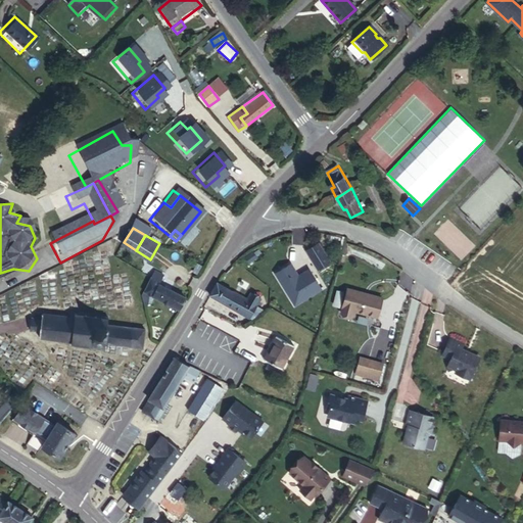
[(330,262),(319,244),(306,251),(319,269),(330,262)]
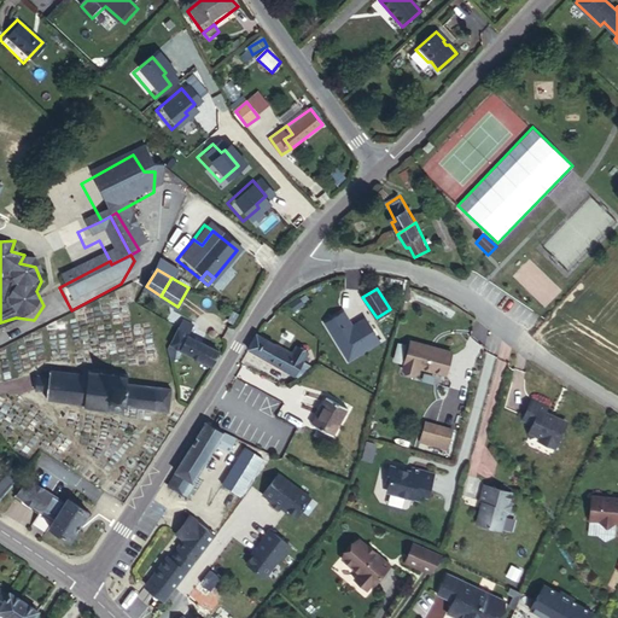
[(297,307),(293,301),(284,307),(289,313),(297,307)]
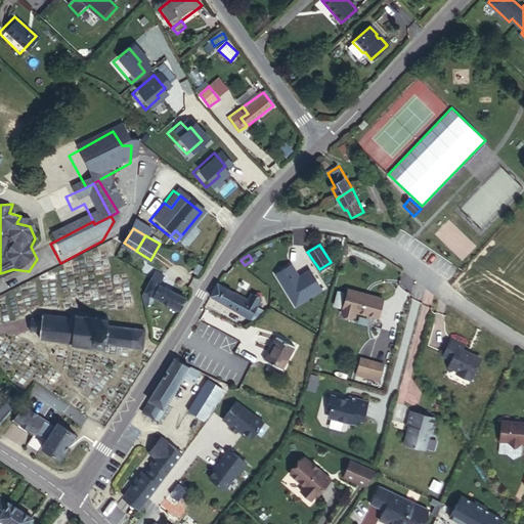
[(161,284),(166,273),(156,268),(153,272),(155,274),(142,299),(145,307),(149,307),(147,300),(150,294),(180,309),(186,297),(161,284)]
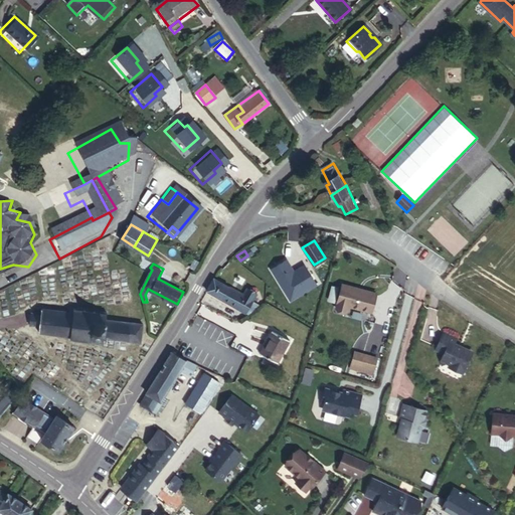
[(0,277),(28,267),(13,265),(0,269),(0,277)]
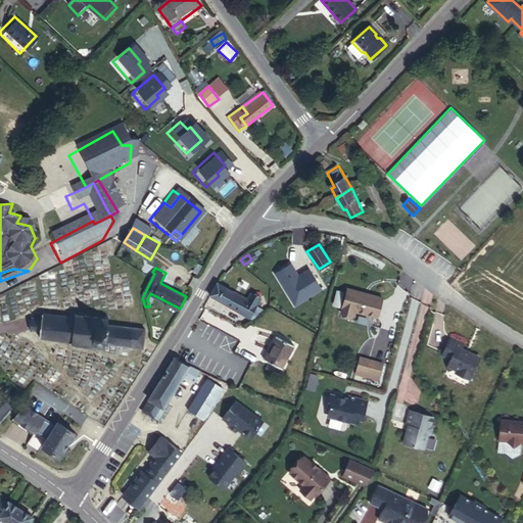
[(234,313),(241,301),(212,284),(204,296),(234,313)]
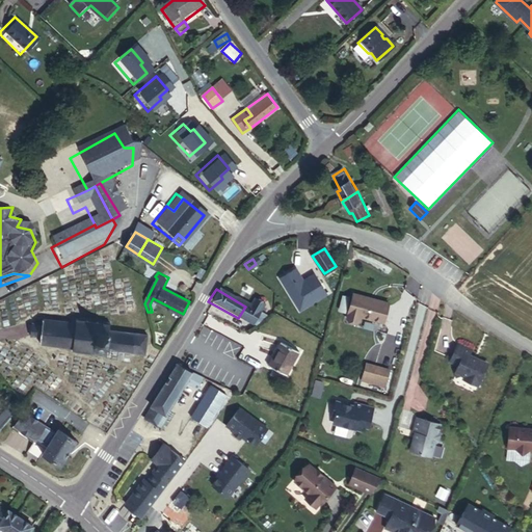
[(384,309),(348,297),(342,322),(351,325),(353,320),(378,328),(384,309)]
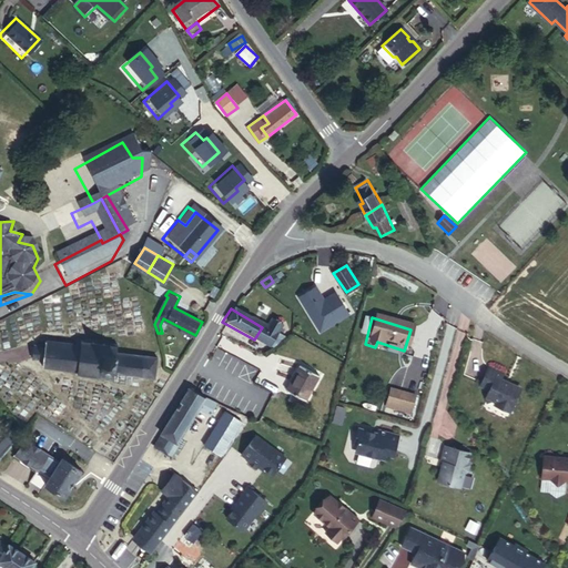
[(270,333),(275,324),(265,320),(262,327),(254,340),(263,345),(270,333)]
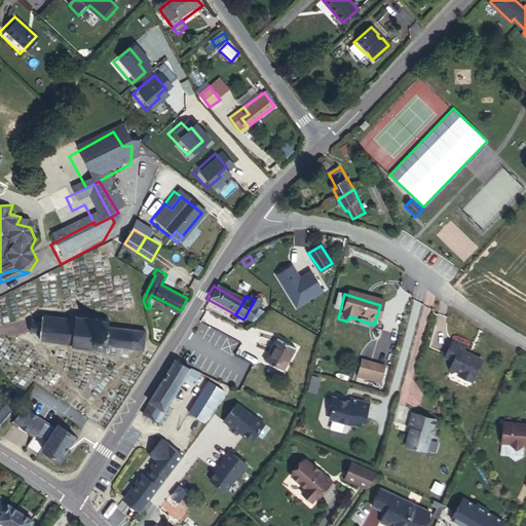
[(248,323),(260,314),(250,308),(243,320),(248,323)]
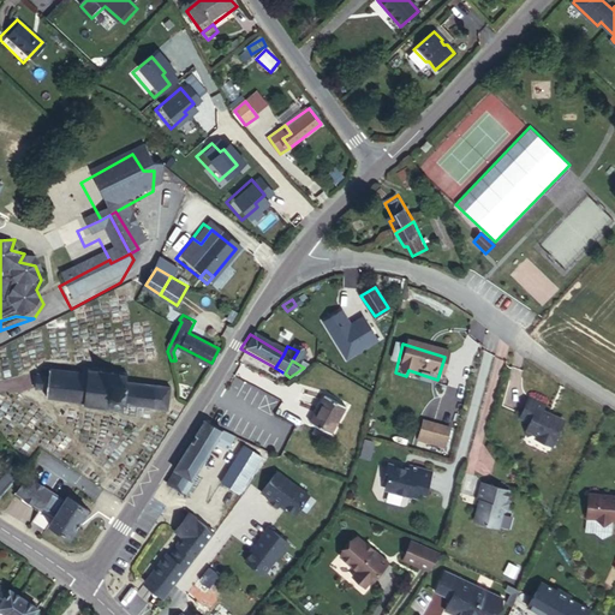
[(168,408),(171,386),(130,381),(130,369),(121,369),(121,374),(85,369),(84,374),(48,370),(48,376),(34,375),(33,389),(46,390),(46,398),(82,401),(82,406),(125,410),(125,405),(168,408)]
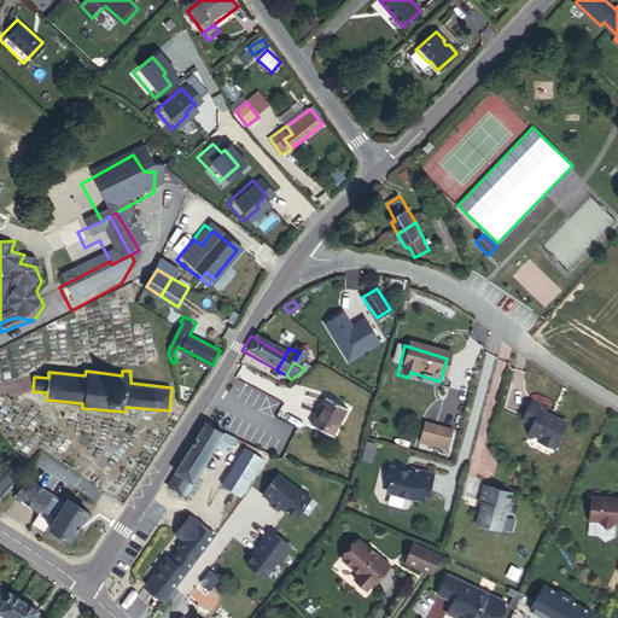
[(334,435),(350,408),(326,395),(312,421),(334,435)]
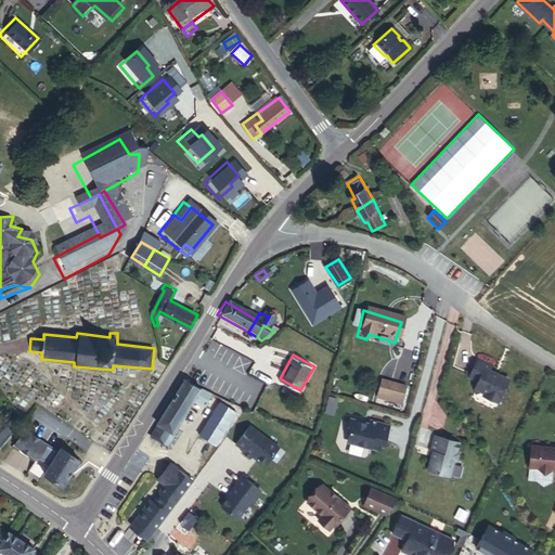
[(506,385),(505,377),(489,370),(491,365),(476,357),(466,376),(476,382),(473,387),(475,392),(480,390),(486,394),(489,400),(495,403),(506,385)]
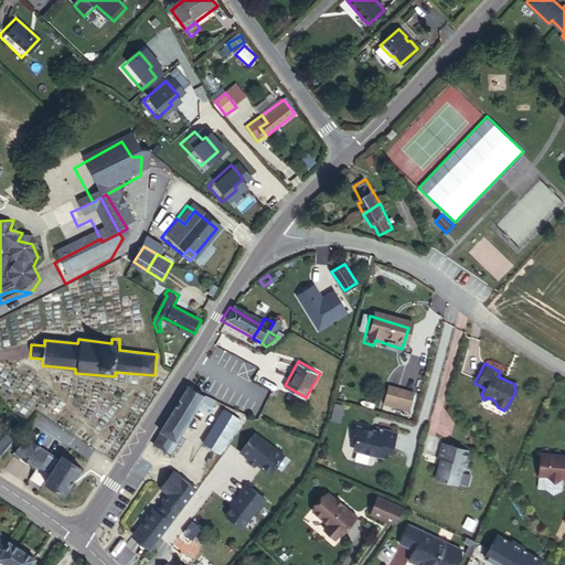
[(206,393),(190,382),(181,397),(198,407),(200,404),(205,395),(206,393)]
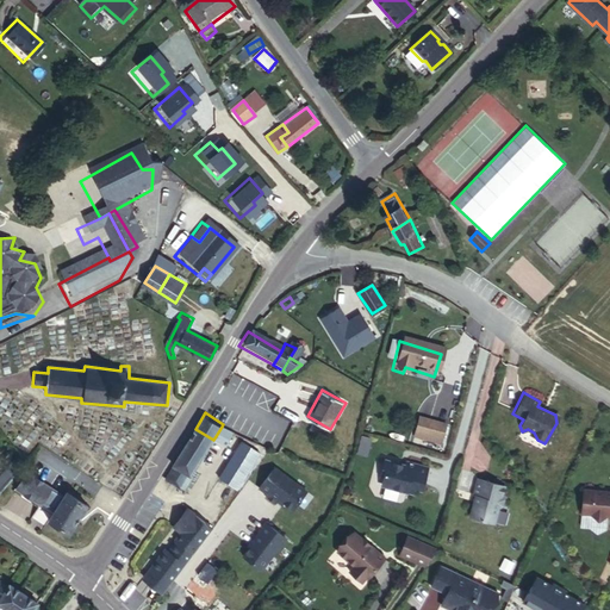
[(435,446),(440,427),(414,419),(409,439),(435,446)]
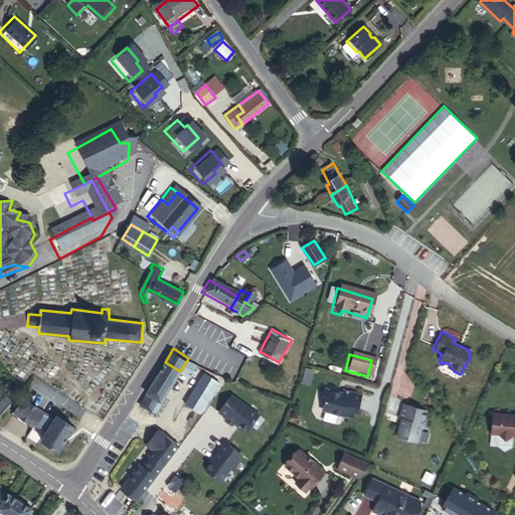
[(157,409),(180,371),(165,362),(142,399),(157,409)]
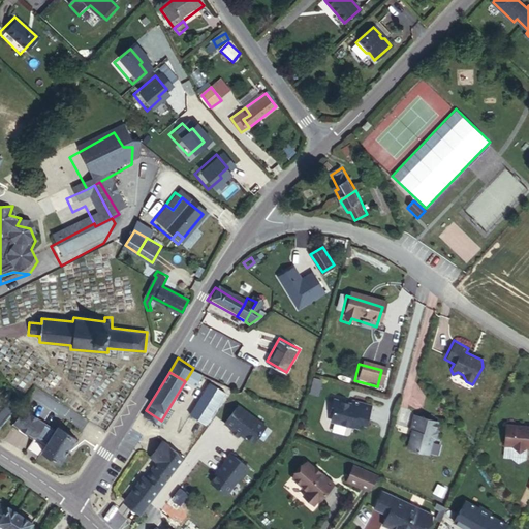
[(318,394),(321,378),(313,376),(310,392),(318,394)]
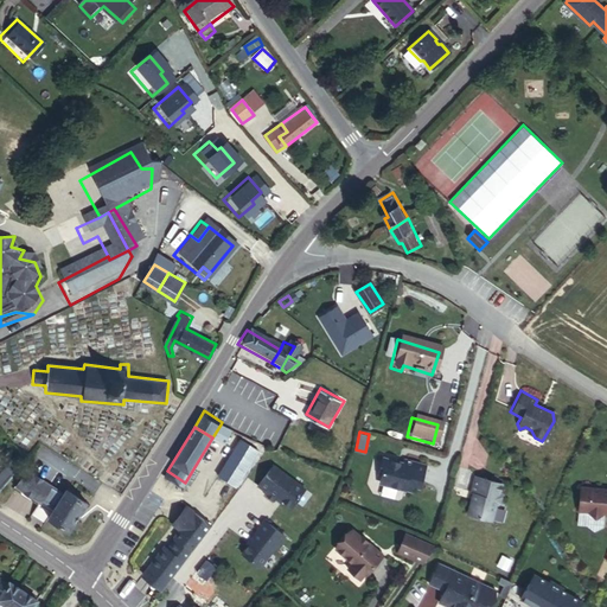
[(234,486),(256,449),(240,439),(216,475),(234,486)]
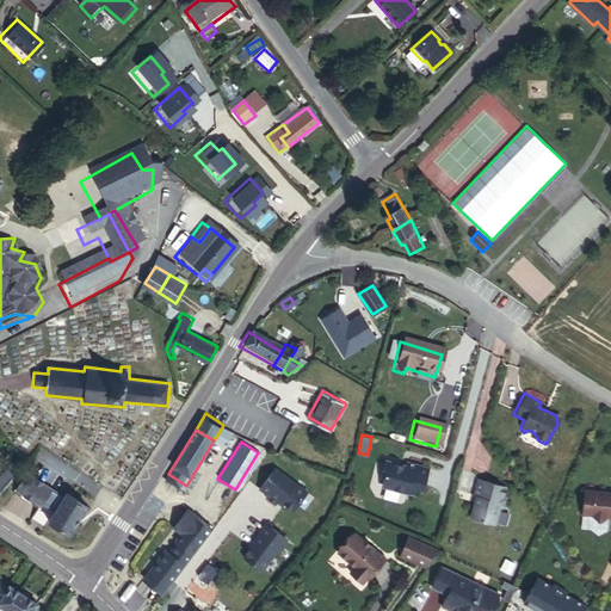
[(0,488),(20,463),(14,456),(0,473),(0,488)]
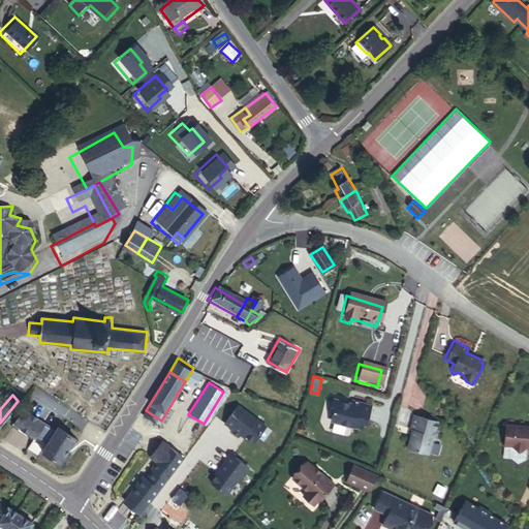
[(365,429),(371,407),(351,401),(350,407),(345,405),(345,403),(333,400),(329,411),(332,412),(330,421),(333,425),(358,432),(359,427),(365,429)]
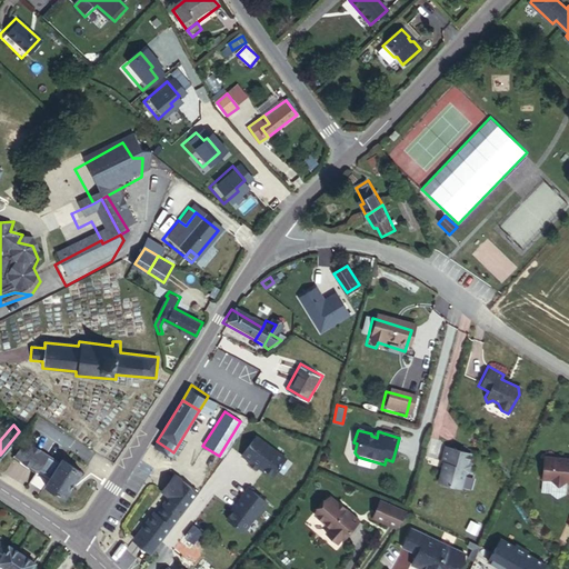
[(283,460),(255,439),(241,458),(248,463),(247,466),(255,472),(257,470),(269,480),(283,460)]
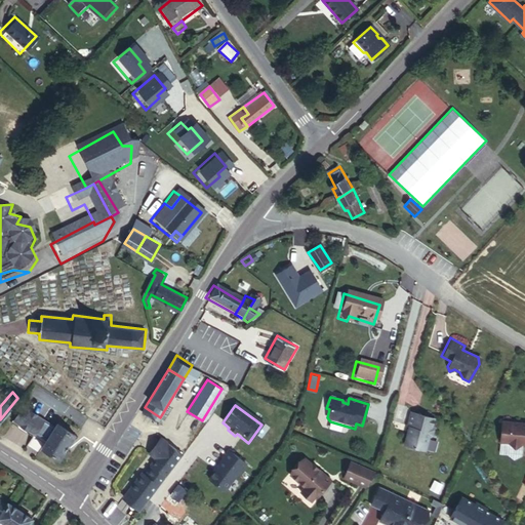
[(65,448),(74,434),(56,422),(54,426),(22,406),(13,420),(33,433),(34,431),(46,439),(41,447),(42,448),(58,459),(65,448)]
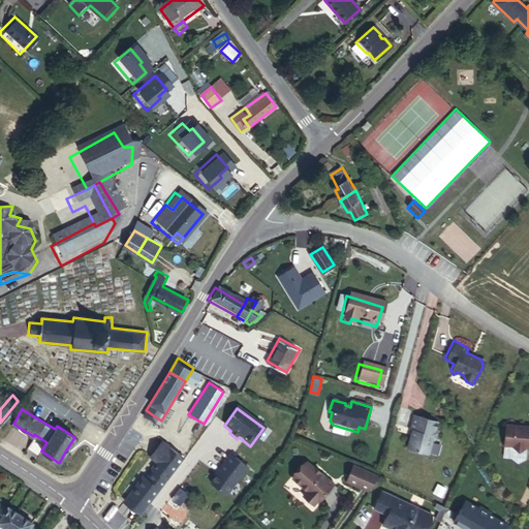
[(437,439),(439,433),(437,429),(440,421),(415,413),(411,428),(415,428),(413,436),(411,436),(408,445),(411,448),(430,454),(433,441),(437,439)]
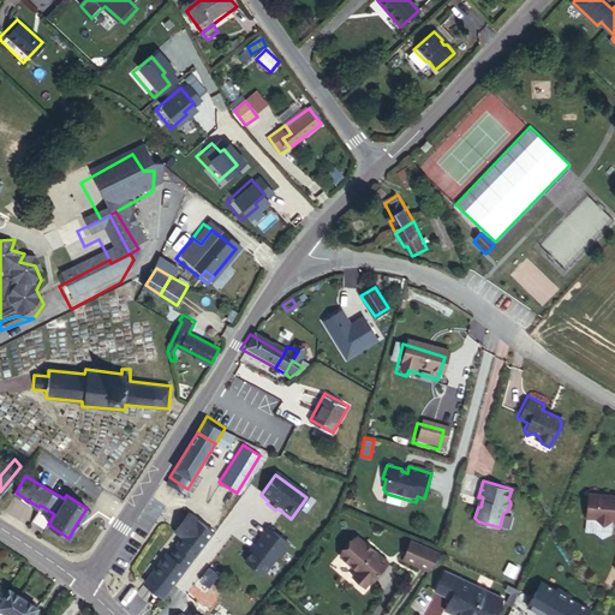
[(614,502),(614,503),(614,496),(584,493),(581,517),(591,518),(598,525),(607,523),(613,523),(614,524),(614,502)]
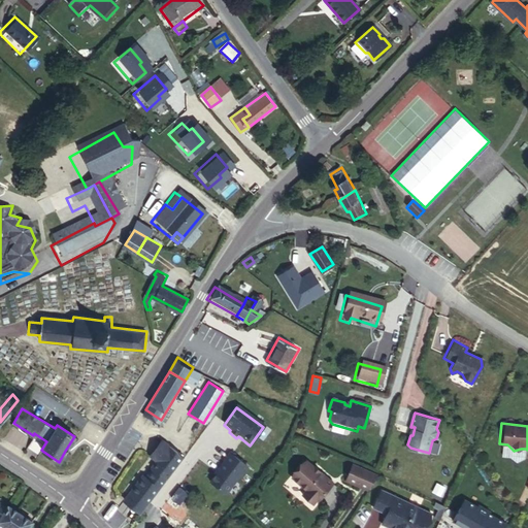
[(150,465),(164,447),(158,442),(144,460),(150,465)]
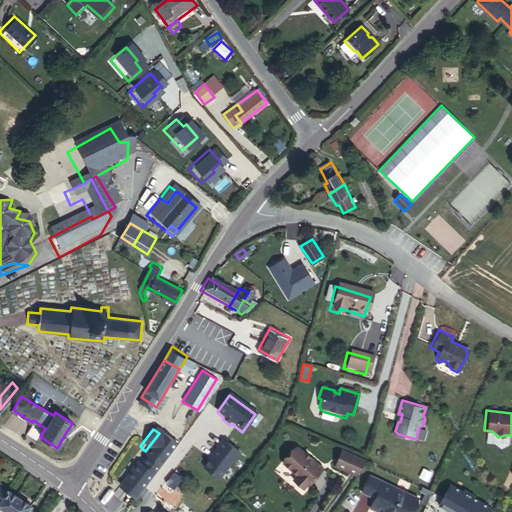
[(133,501),(178,444),(159,433),(145,451),(146,452),(142,457),(144,459),(137,466),(134,464),(115,487),(133,501)]
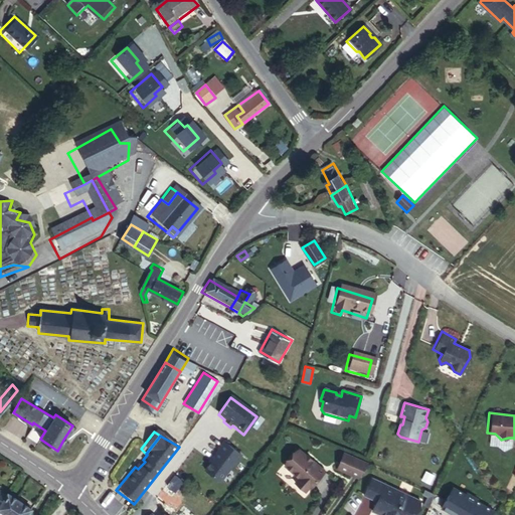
[(243,451),(226,437),(219,445),(220,446),(214,453),(215,454),(206,465),(220,478),(243,451)]
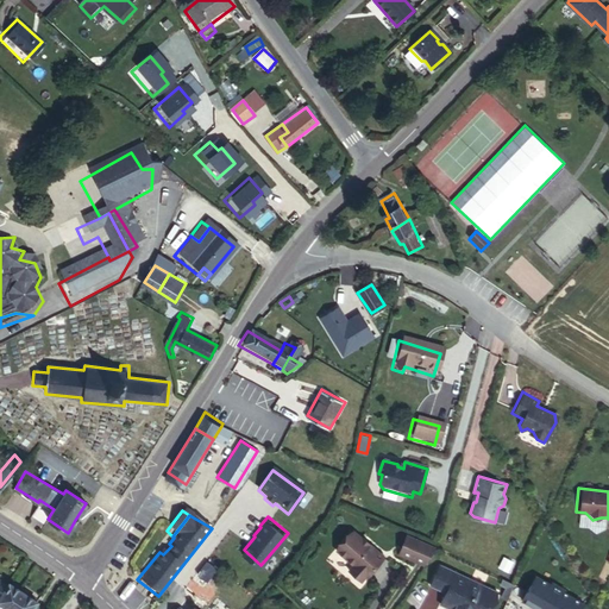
[(384,558),(362,538),(362,535),(353,529),(337,548),(353,563),(347,569),(359,578),(365,573),(368,576),(384,558)]
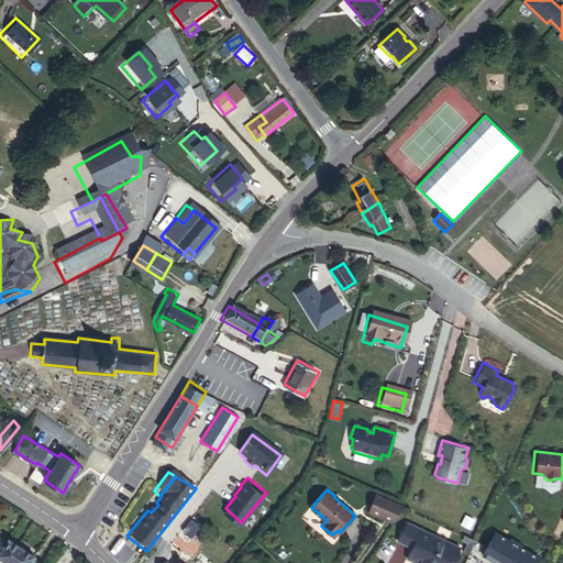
[(389,525),(400,508),(373,496),(366,514),(389,525)]
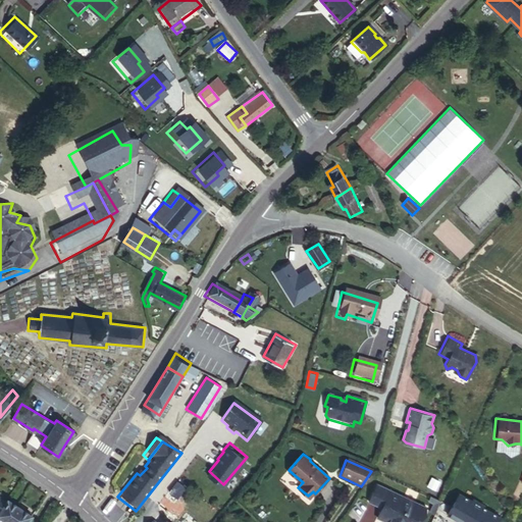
[(420,521),(427,507),(378,485),(371,504),(383,509),(381,516),(393,520),(392,521),(420,521)]
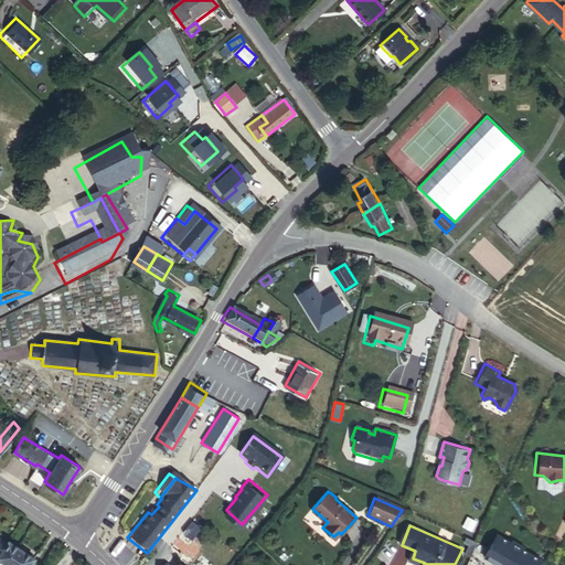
[(499,564),(535,564),(541,557),(521,546),(522,544),(511,537),(510,539),(496,531),(482,553),(500,564),(499,564)]
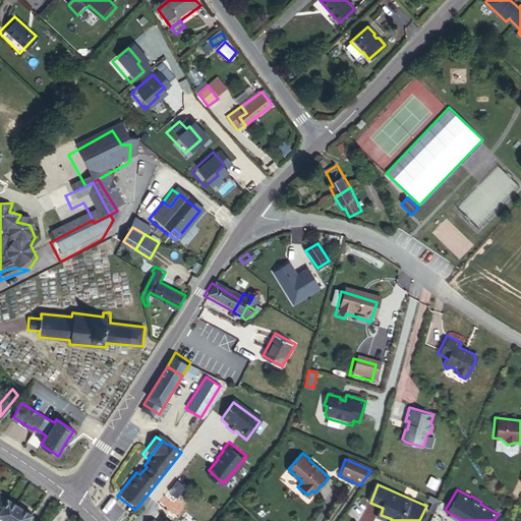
[(0,519),(1,520),(12,505),(3,499),(2,501),(0,503),(0,519)]
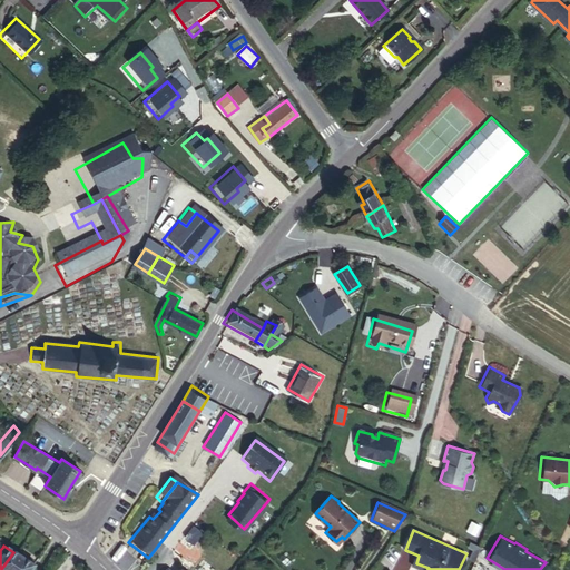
[(1,569),(13,569),(21,558),(13,552),(1,569)]
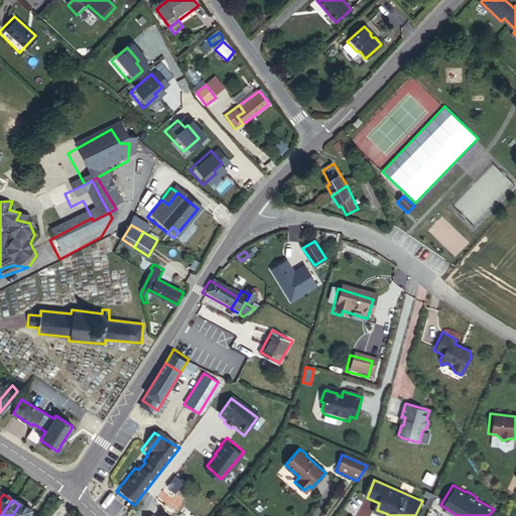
[(24,515),(28,511),(19,505),(12,515),(24,515)]
